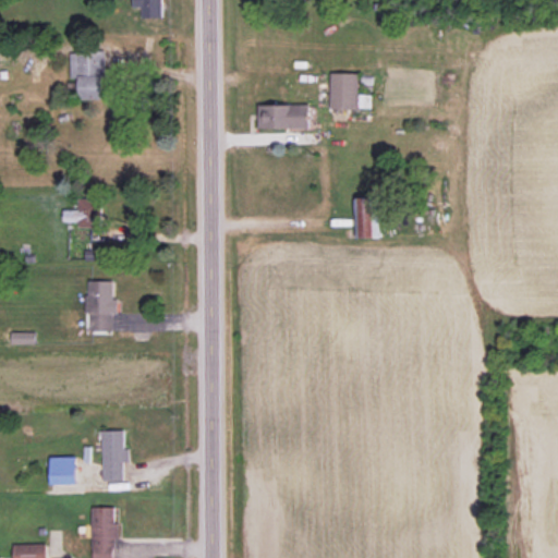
[(133,0),(134,7),(143,7),(143,17),(164,17),(162,0),(133,0)]
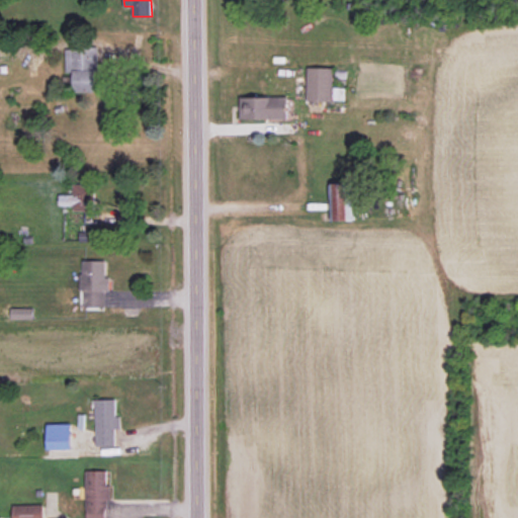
[(74,92),(98,92),(96,47),(66,48),(66,73),(74,72),(74,92)]
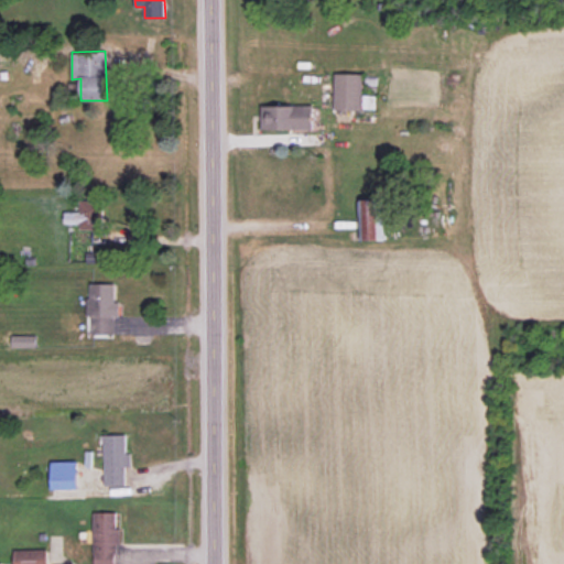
[(263,130),(313,129),(312,105),(262,106),(263,130)]
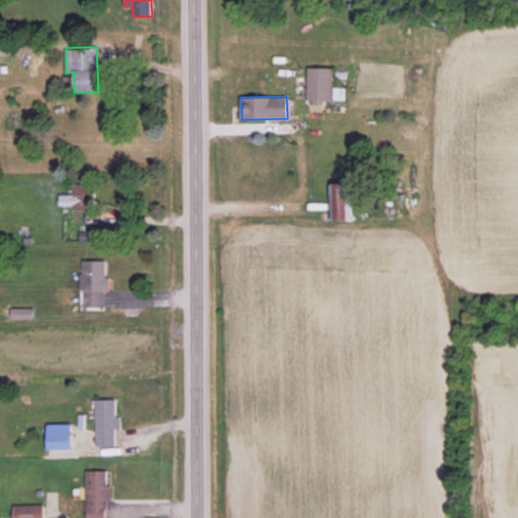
[(74,211),(95,210),(94,182),(74,183),(74,194),(60,194),(60,206),(74,206),(74,211)]
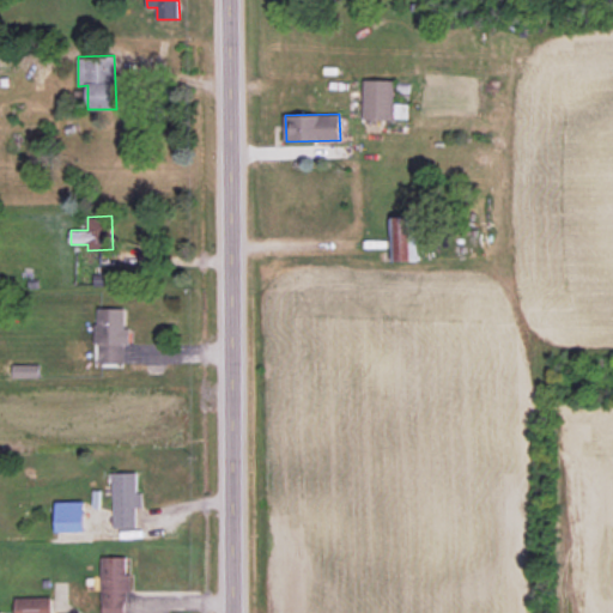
[(419,217),(392,217),(393,261),(420,261),(419,217)]
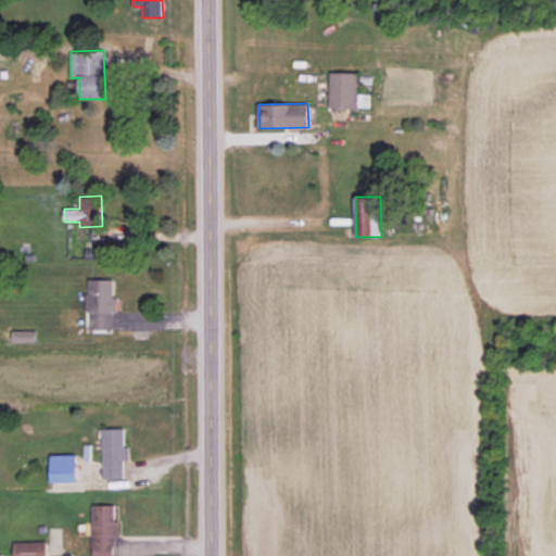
[(86,260),(102,258),(101,249),(85,249),(86,260)]
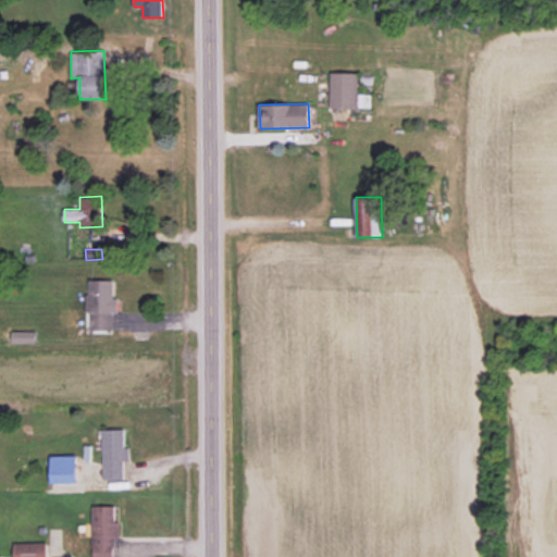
[(114,281),(88,280),(87,313),(90,313),(90,330),(113,330),(113,312),(119,313),(119,298),(113,298),(114,281)]
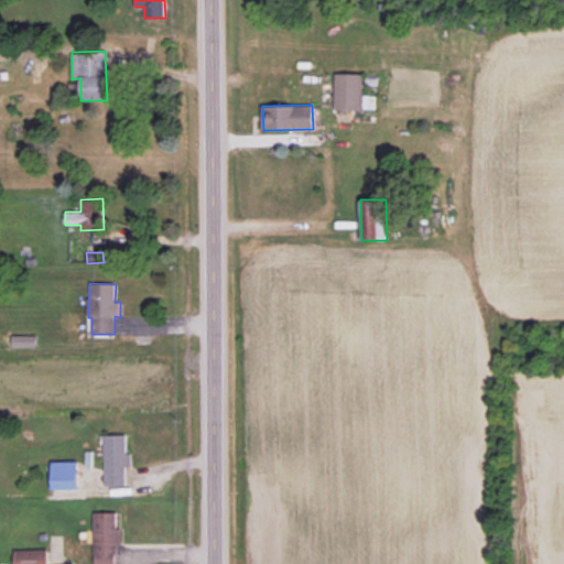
[(35,347),(35,335),(12,336),(12,347),(35,347)]
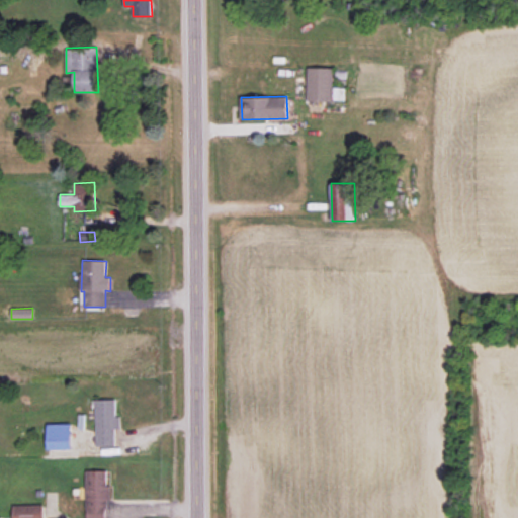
[(116,400),(95,400),(96,446),(115,445),(115,429),(120,429),(120,416),(116,416),(116,400)]
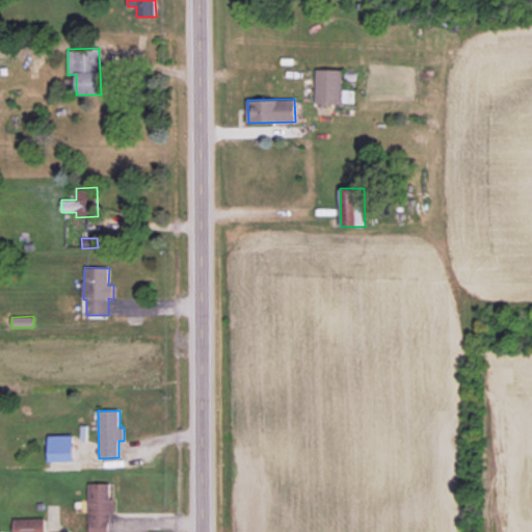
[(49,435),(49,461),(74,461),(73,435),(49,435)]
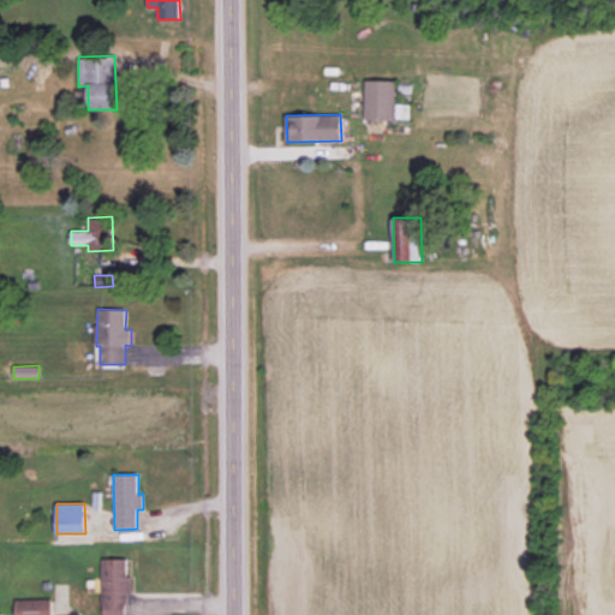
[(127,559),(101,559),(101,614),(129,614),(129,575),(127,575),(127,559)]
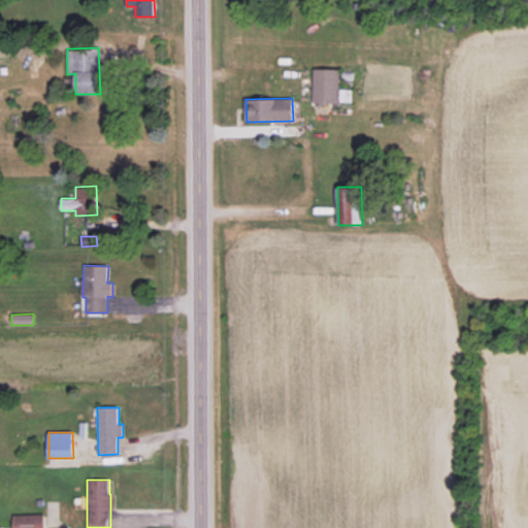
[(13,527),(44,527),(44,514),(13,515),(13,527)]
